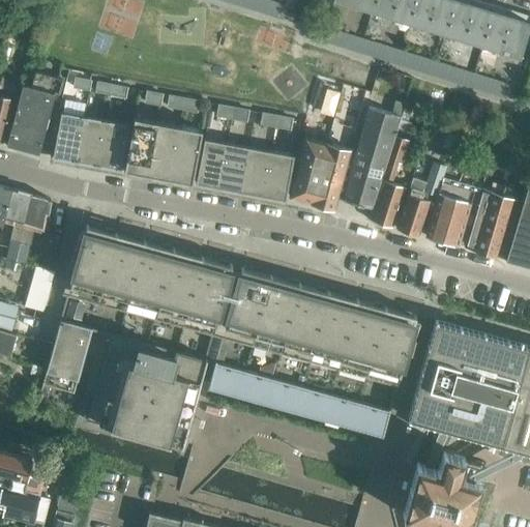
[(214,0),(246,10),(248,0),(214,0)]
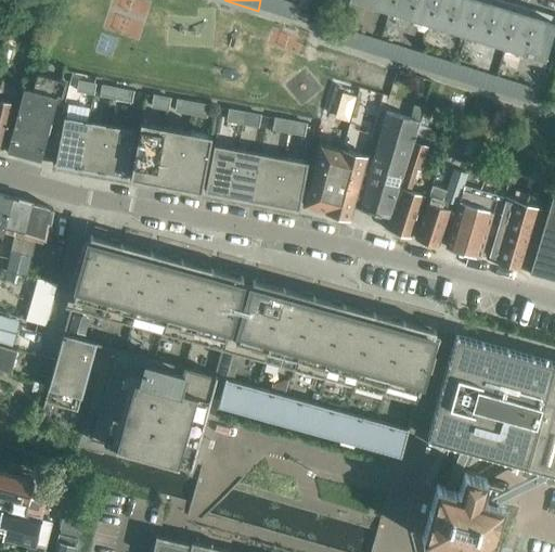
[(350,0),(350,1),(389,13),(392,0),(350,0)]
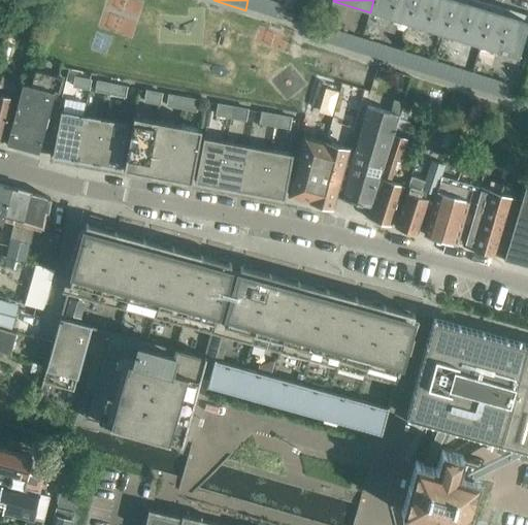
[(373,0),(370,12),(406,24),(414,0),(373,0)]
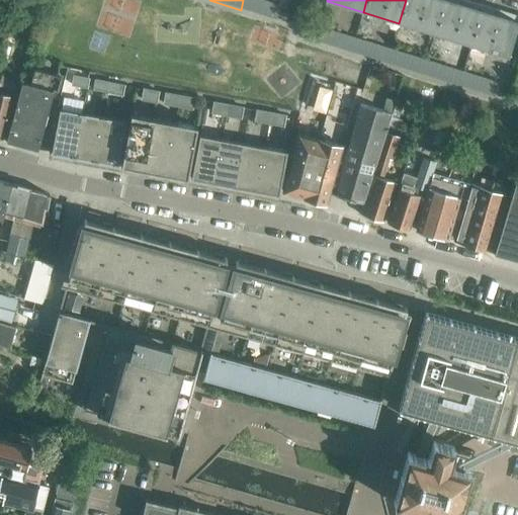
[(406,0),(399,23),(435,35),(445,1),(442,0),(406,0)]
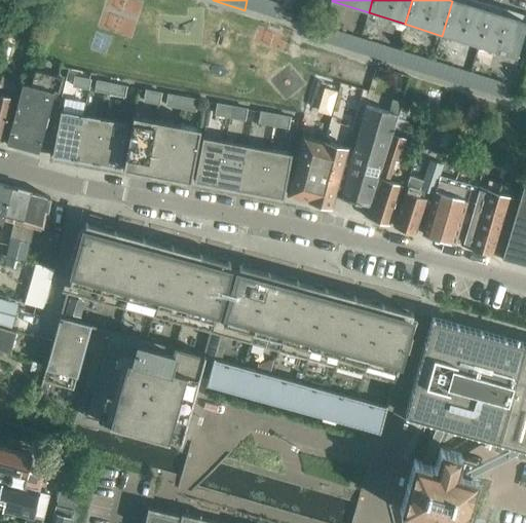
[(442,36),(479,47),(489,12),(452,1),(442,36)]
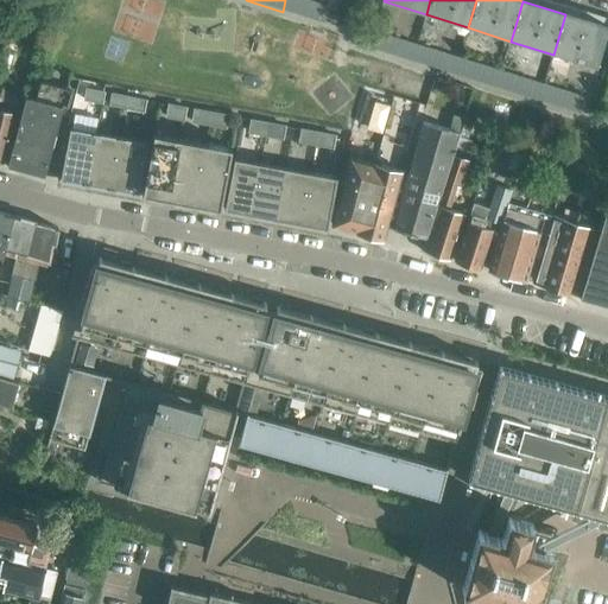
[(565,14),(553,55),(595,68),(607,27),(565,14)]
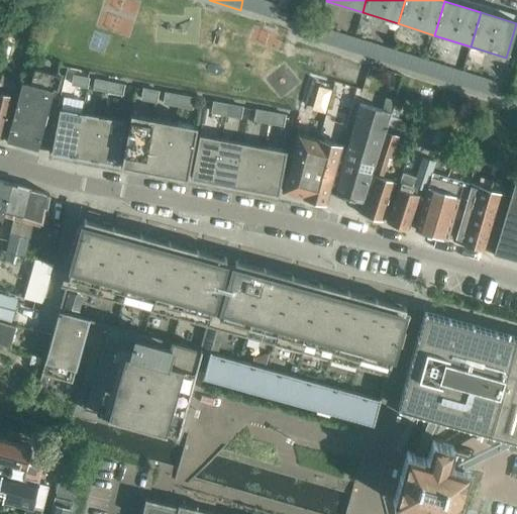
[(314,41),(349,53),(353,39),(318,28),(314,41)]
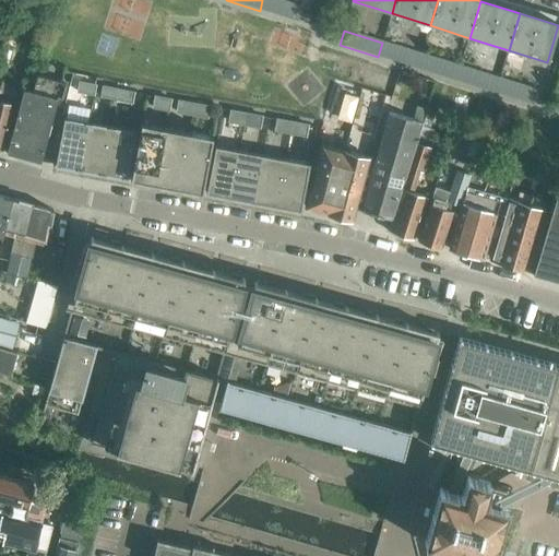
[(360,64),(342,126),(346,127),(377,137),(381,138),(388,115),(400,77),(399,77),(360,64)]
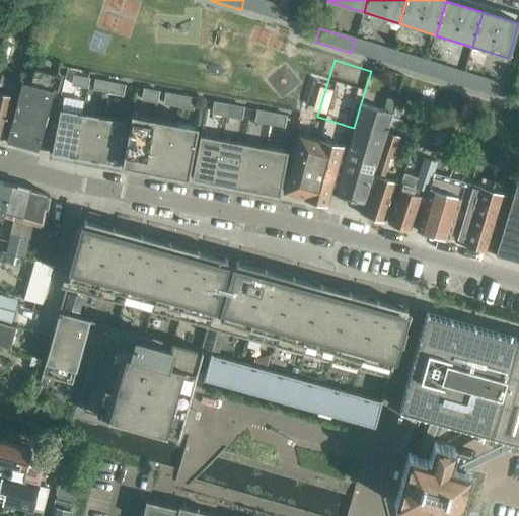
[(0,92),(18,97),(22,81),(2,77),(0,88),(0,92)]
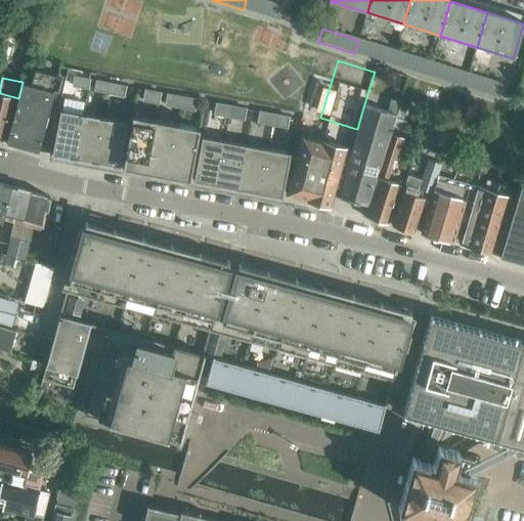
[(75,79),(73,88),(88,91),(90,82),(75,79)]
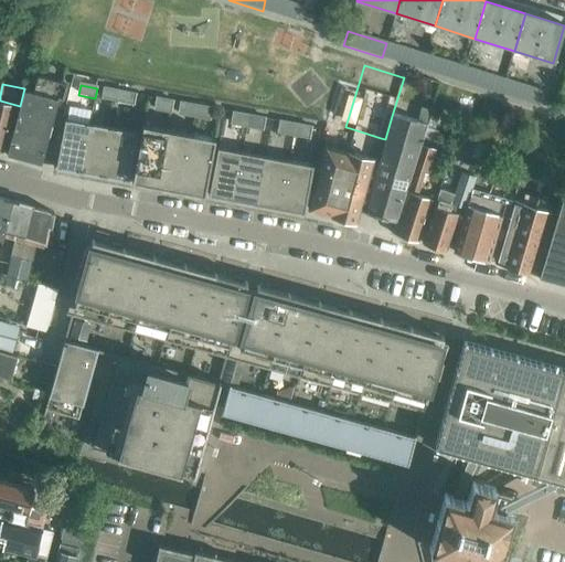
[(105,89),(103,99),(134,105),(136,95),(105,89)]
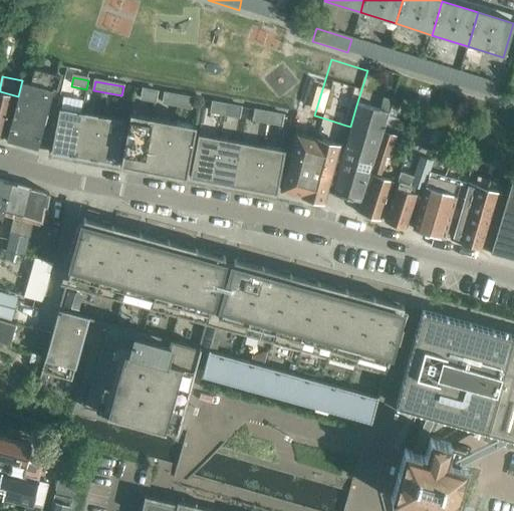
[(6,143),(37,151),(53,92),(22,84),(6,143)]
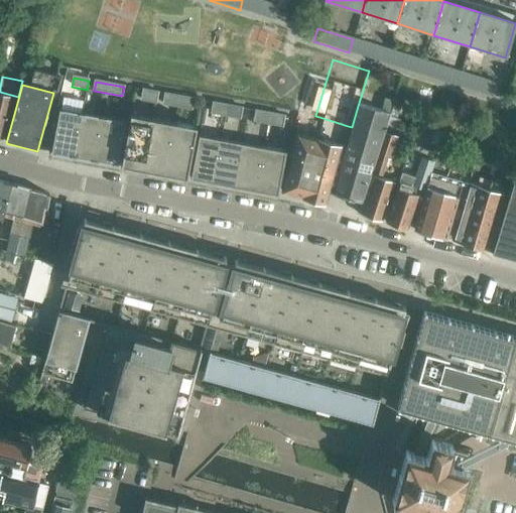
[(143,91),(141,101),(156,104),(158,94),(143,91)]
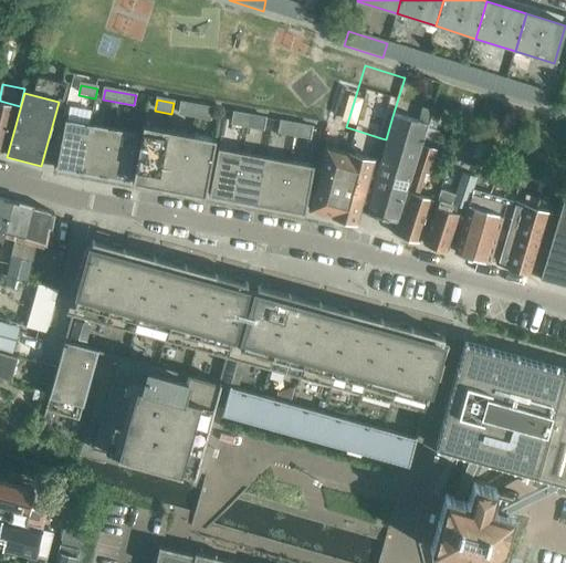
[(181,104),(179,116),(210,122),(212,110),(181,104)]
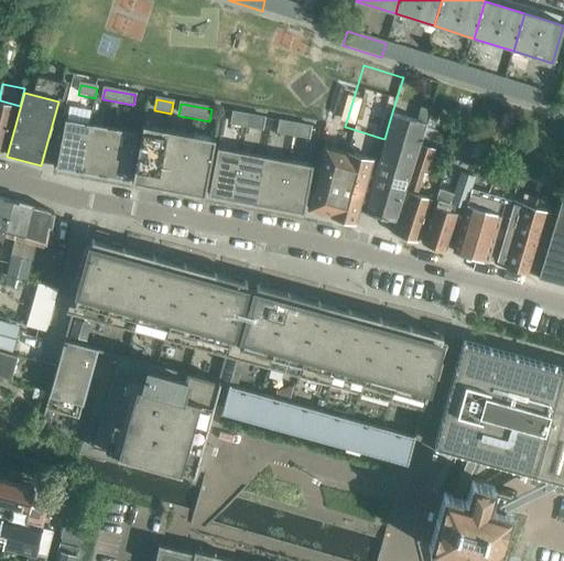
[(0,154),(2,155),(14,109),(0,105),(0,154)]
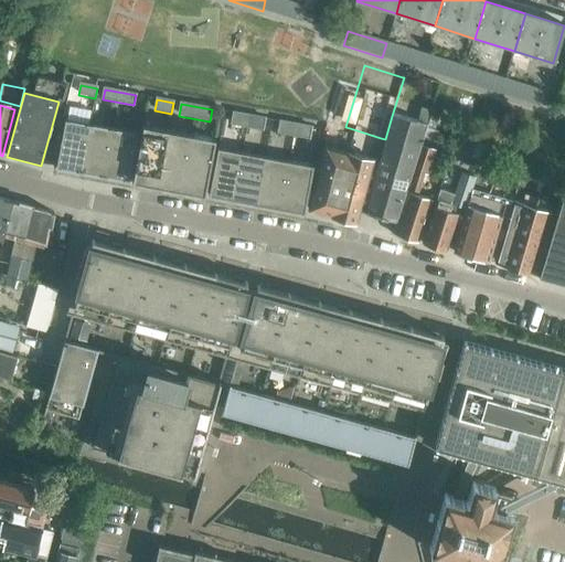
[(234,114),(232,125),(263,131),(265,119),(234,114)]
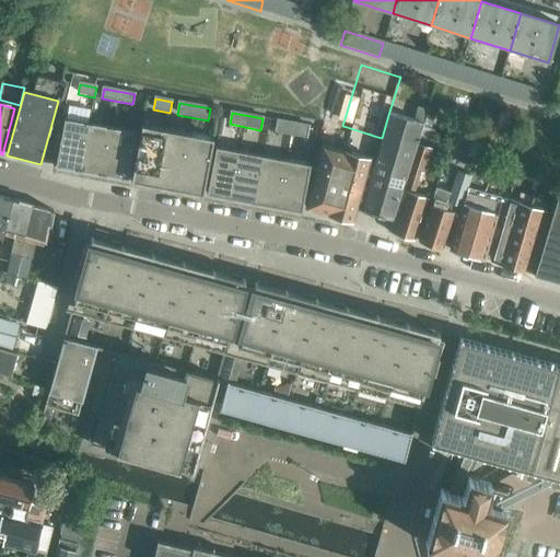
[(56,167),(80,172),(89,125),(65,120),(56,167)]
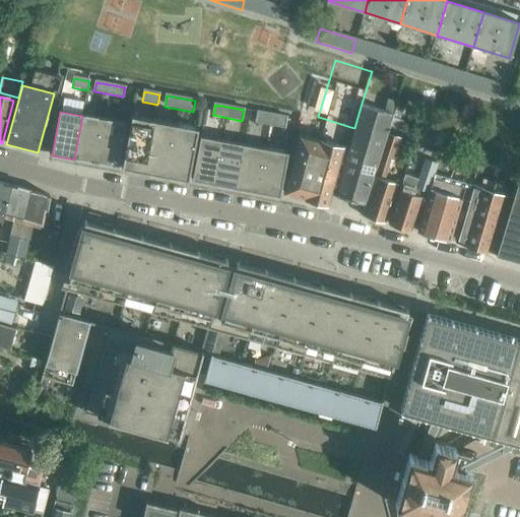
[(258,113),(256,123),(284,129),(286,118),(258,113)]
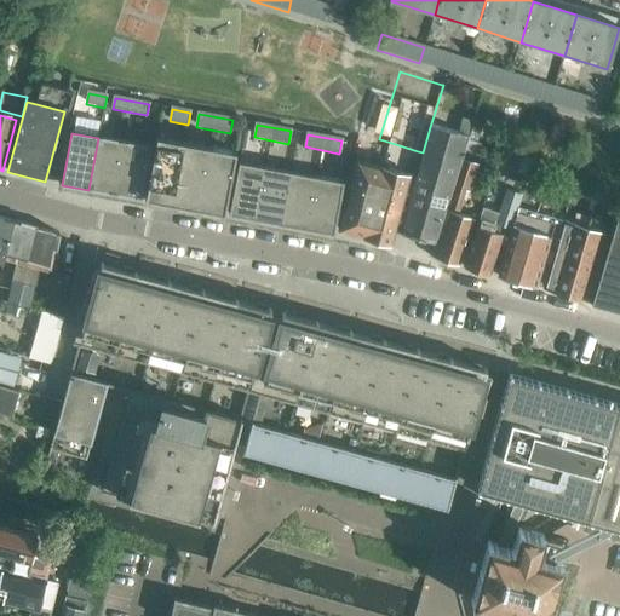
[(89,190),(114,195),(124,143),(98,138),(89,190)]
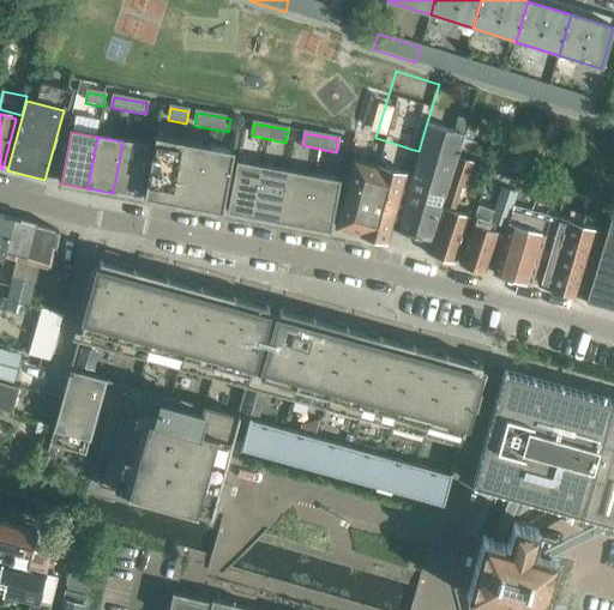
[(144,199),(170,204),(182,143),(156,138),(144,199)]
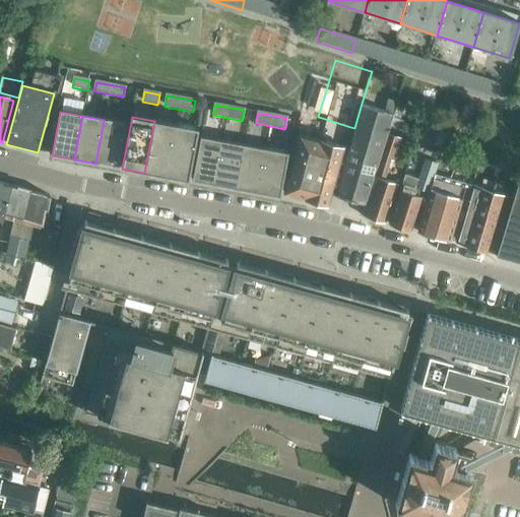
[(104,120),(95,164),(118,168),(126,124),(104,120)]
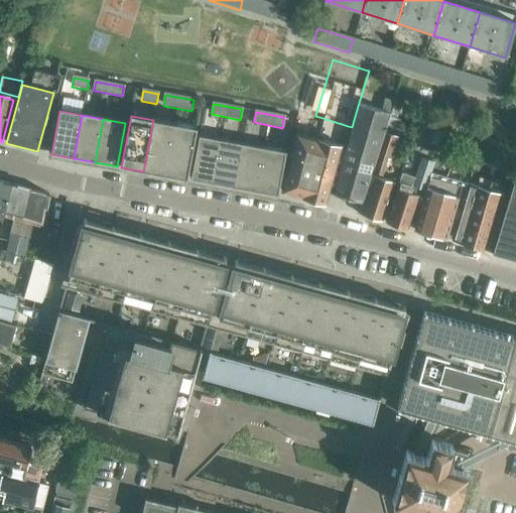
[(143,171),(164,175),(174,124),(153,120),(143,171)]
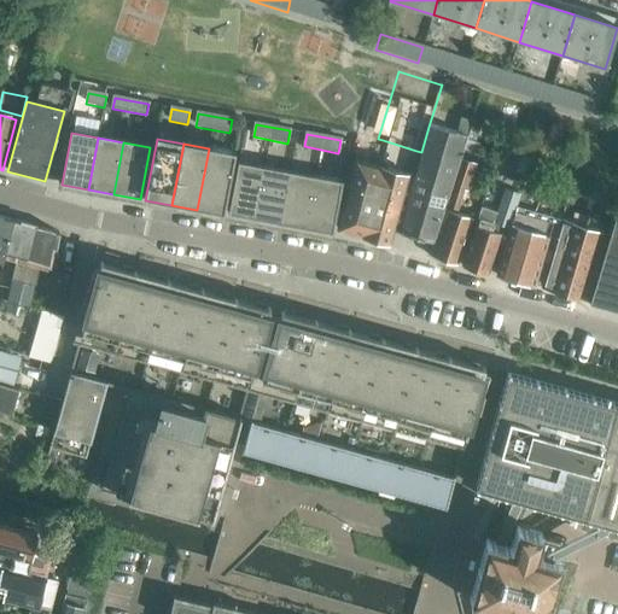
[(209,148),(197,210),(223,215),(235,153),(209,148)]
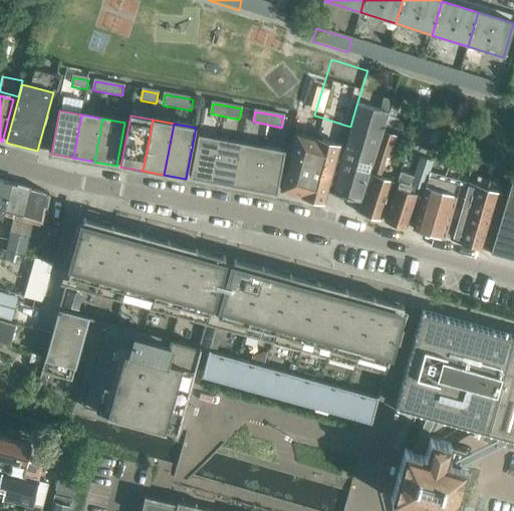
[(302,199),(324,205),(339,147),(317,141),(317,142),(296,136),(281,193),(302,198),(302,199)]
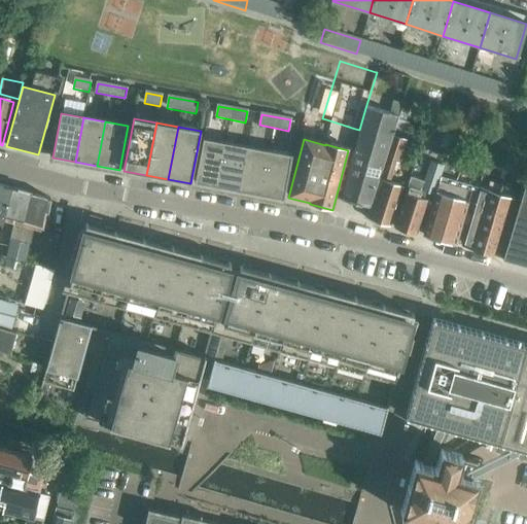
[(195,184),(217,188),(225,144),(203,140),(195,184)]
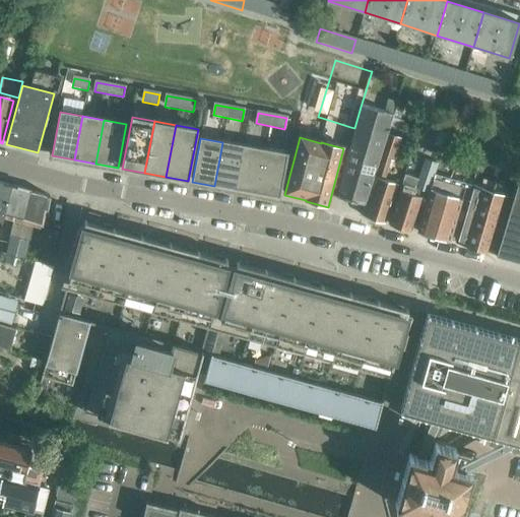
[(393,163),(399,143),(386,139),(375,175),(362,217),(384,224),(398,182),(385,178),(390,162),(393,163)]
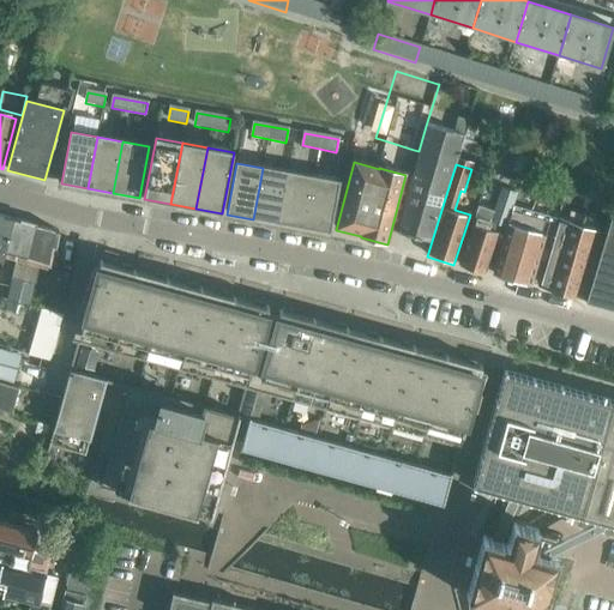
[(253,219),(278,224),(289,173),(263,168),(253,219)]
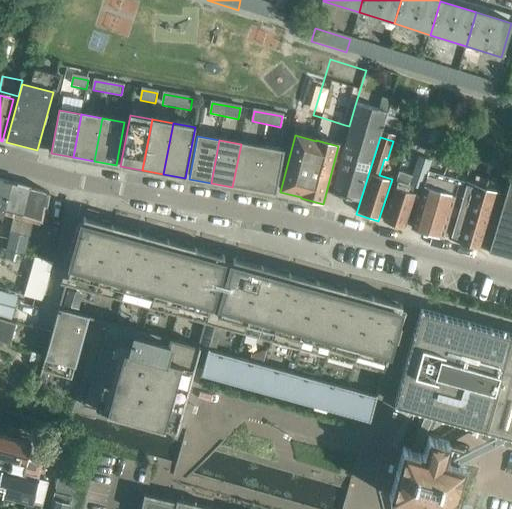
[(232,187),(254,191),(262,148),(241,144),(232,187)]
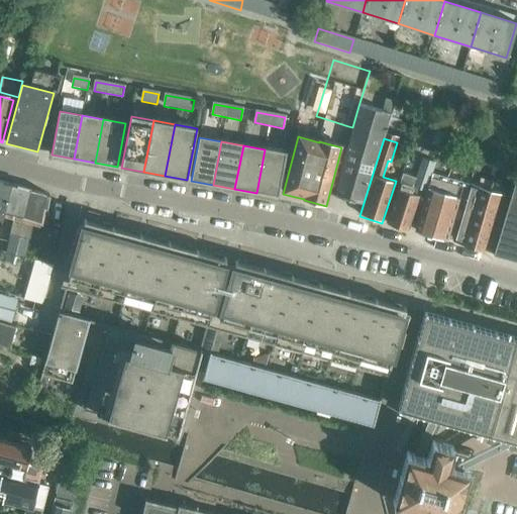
[(265,149),(256,193),(279,197),(287,153),(265,149)]
